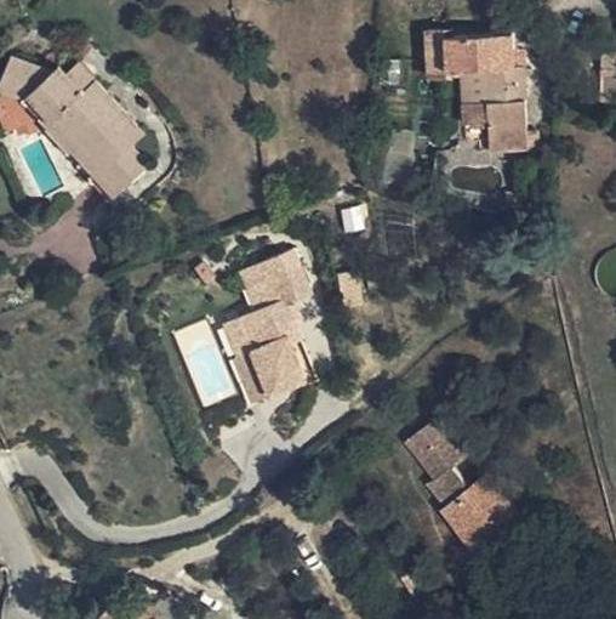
[(511,51),(509,37),(451,38),(441,38),(441,32),(423,33),(425,79),(444,79),(445,79),(445,72),(468,71),(484,71),(485,104),(471,104),(461,106),(462,125),(486,125),(488,154),(525,152),(524,132),(522,69),(512,69),(511,51)]
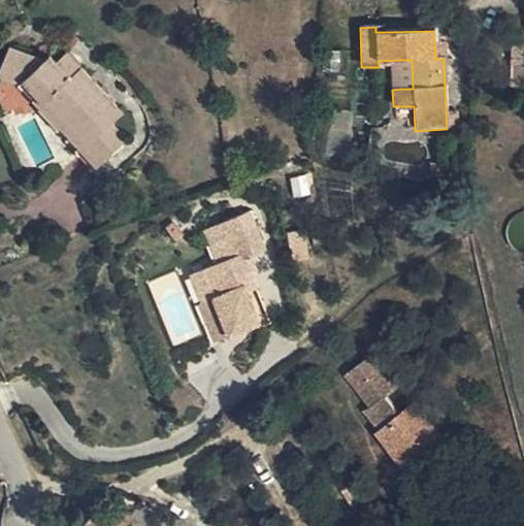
[(443,43),(434,43),(435,59),(444,59),(443,43)]
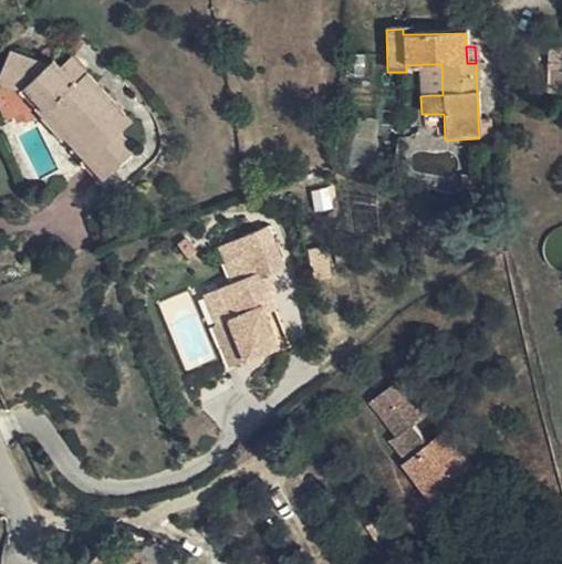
[(58,70),(51,61),(44,68),(9,52),(0,71),(0,83),(20,91),(25,86),(90,157),(85,160),(103,181),(134,154),(117,135),(128,125),(84,75),(73,86),(58,70)]
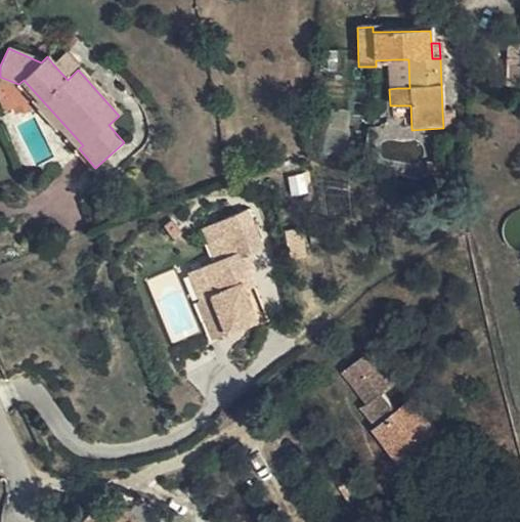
[(65,53),(53,64),(68,80),(78,70),(65,53)]
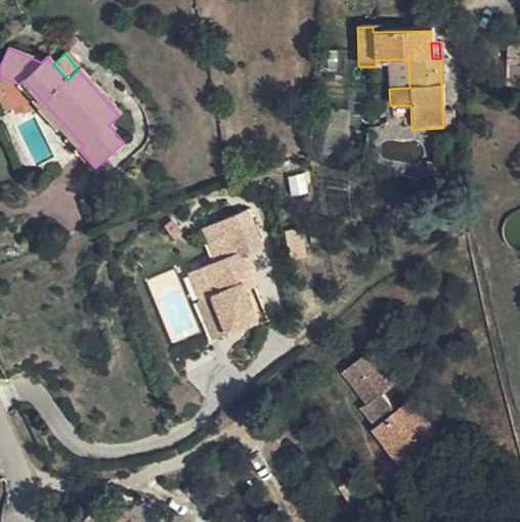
[(408,59),(395,59),(397,88),(409,88),(408,59)]
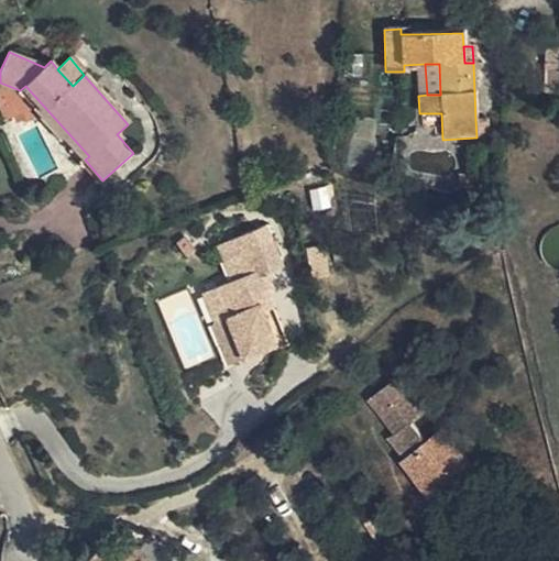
[(558,66),(543,66),(541,90),(558,90),(558,66)]
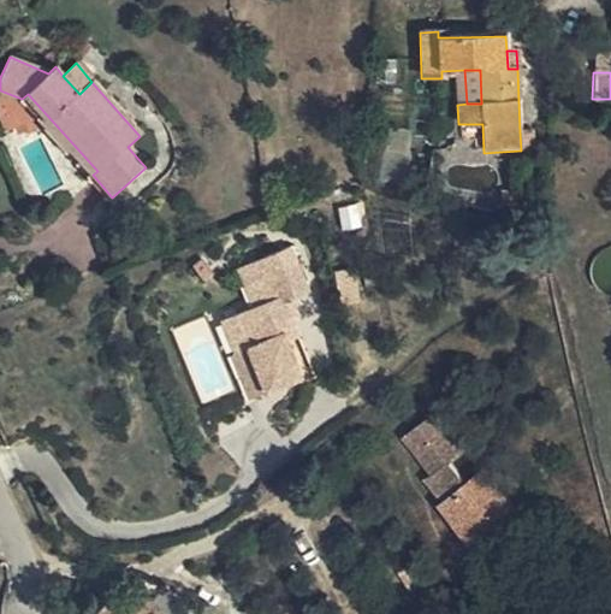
[(28,94),(22,99),(19,101),(45,129),(41,133),(87,182),(84,184),(104,205),(112,198),(93,175),(98,171),(28,94)]
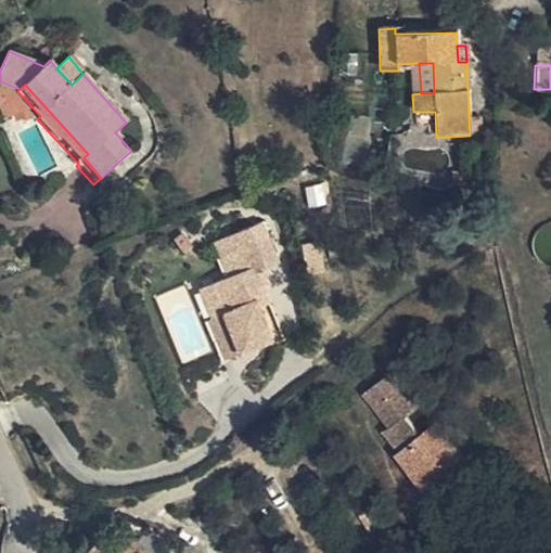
[(478,118),(469,118),(470,136),(479,134),(478,118)]
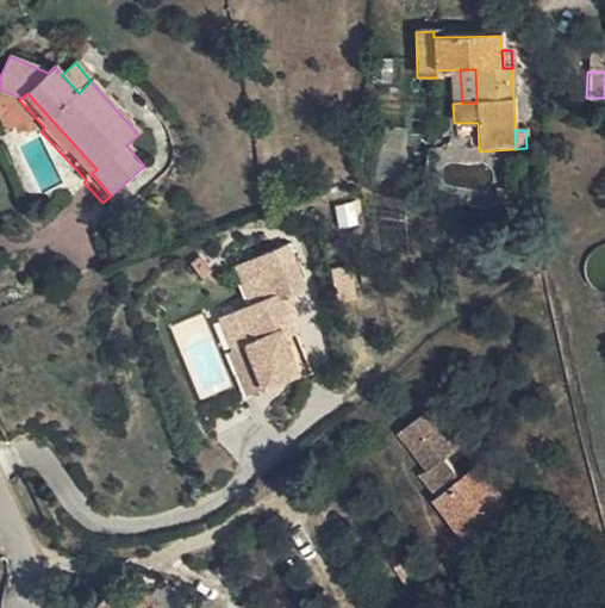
[(494,206),(513,206),(512,192),(494,191),(494,206)]
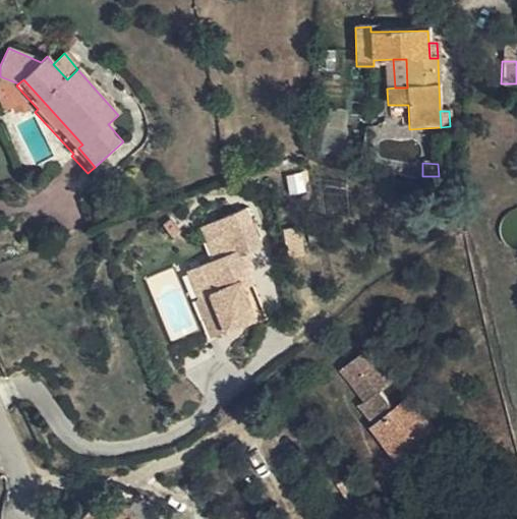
[(245,213),(223,220),(227,233),(206,240),(212,261),(186,272),(196,300),(205,297),(210,315),(219,313),(225,332),(250,323),(239,292),(247,289),(237,257),(257,251),(245,213)]
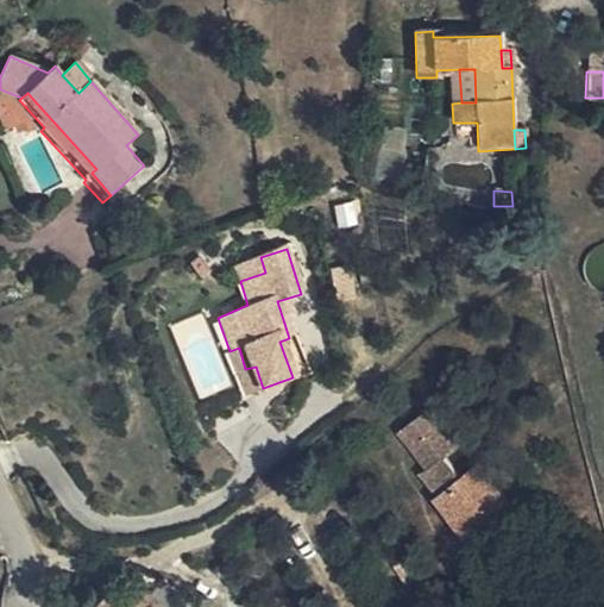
[(265,273),(260,257),(233,264),(240,281),(265,273)]
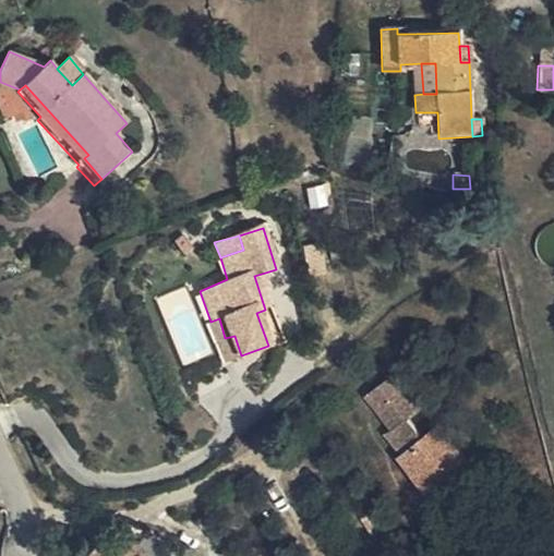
[(221,363),(241,355),(235,336),(225,338),(219,318),(211,322),(206,323),(221,363)]
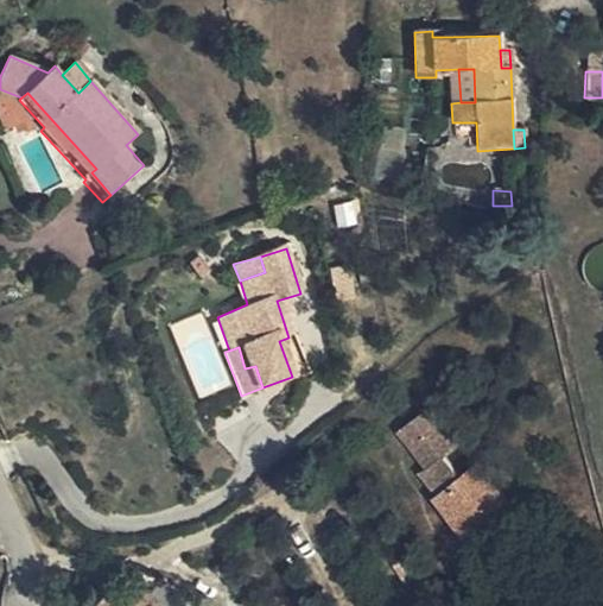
[(457,448),(429,412),(399,435),(425,471),(419,477),(433,496),(455,478),(442,461),(457,448)]
